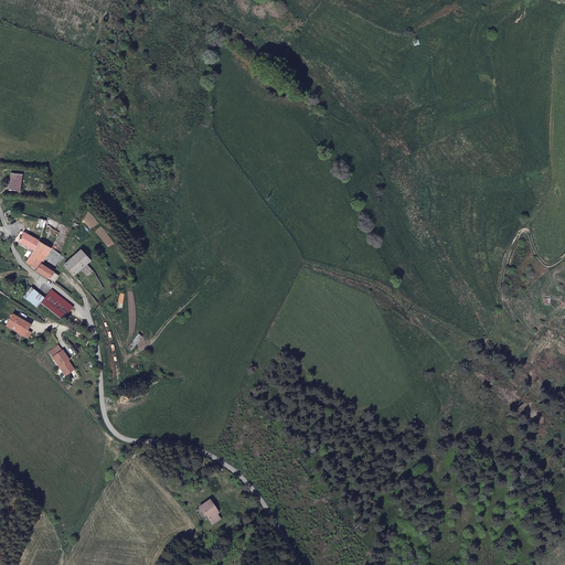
[(16,179),(6,178),(3,193),(14,194),(16,179)]
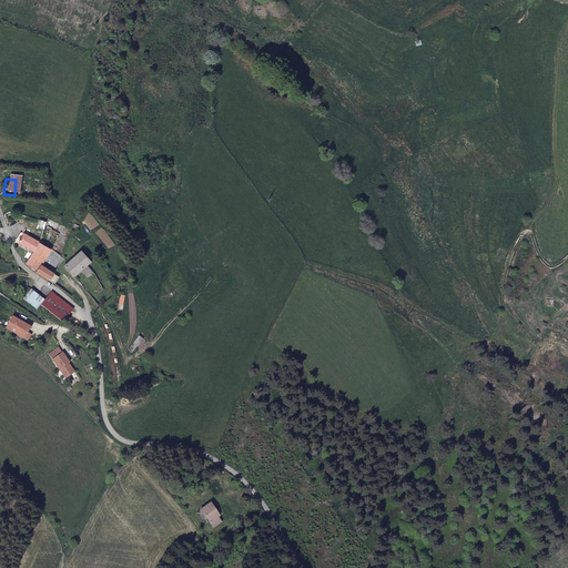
[(33,253),(39,242),(23,235),(18,245),(33,253)]
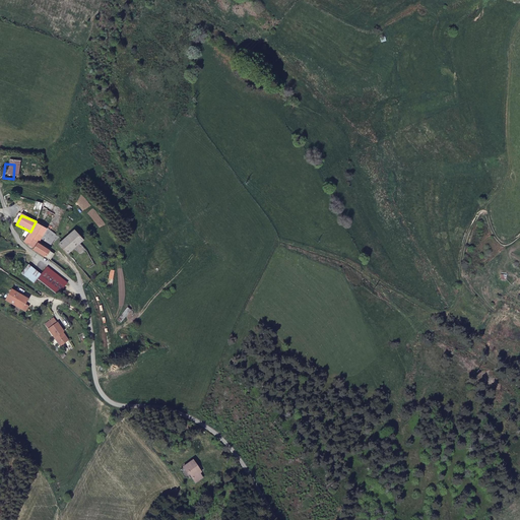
[(58,237),(56,234),(48,228),(36,221),(30,232),(23,244),(29,248),(34,249),(33,251),(46,257),(47,256),(49,249),(50,249),(38,243),(40,238),(49,244),(52,239),(54,241),(58,237)]
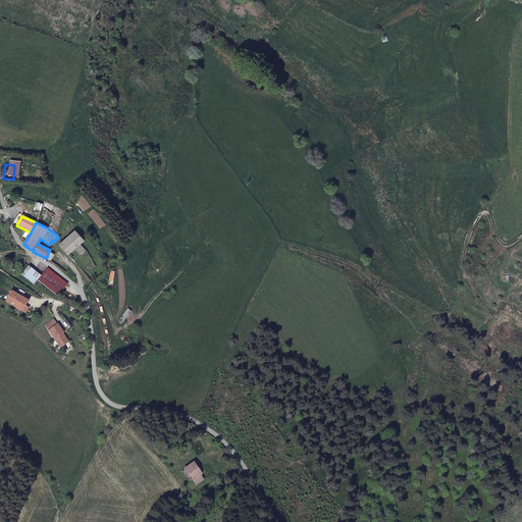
[(66,254),(75,247),(84,241),(75,230),(62,241),(58,245),(66,254)]
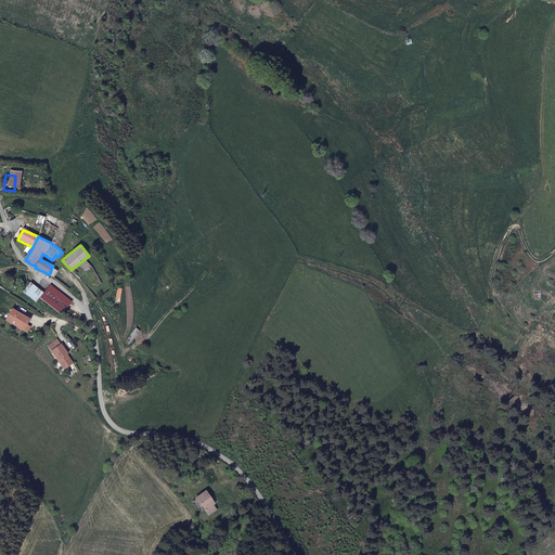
[(35,302),(40,297),(27,285),(21,293),(35,302)]
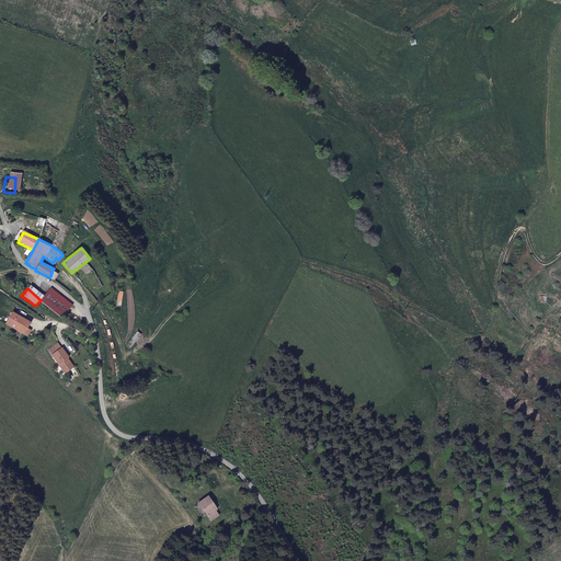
[(49,290),(41,300),(38,302),(59,321),(69,309),(49,290)]
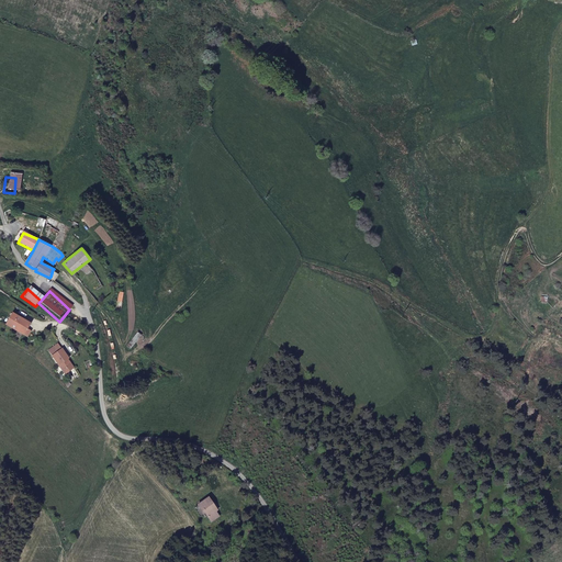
[(10,315),(2,326),(24,339),(27,334),(23,330),(26,326),(10,315)]
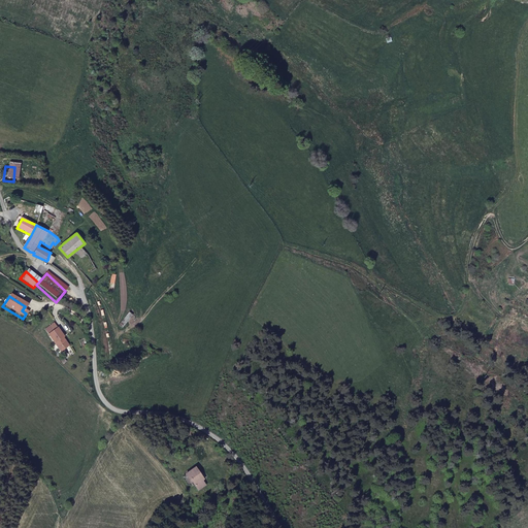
[(48,327),(41,332),(56,354),(65,349),(58,337),(59,336),(54,330),(51,332),(48,327)]
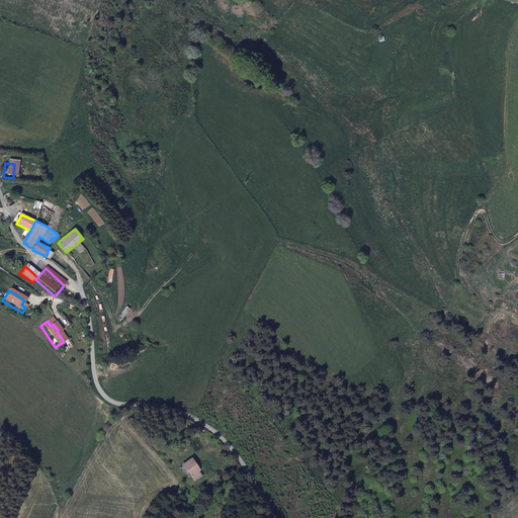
[(206,472),(200,461),(190,467),(200,483),(207,479),(204,473),(206,472)]
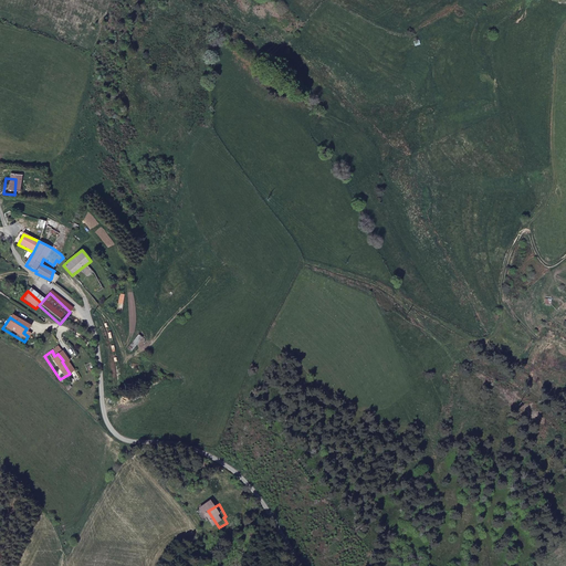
All buildings are outlined.
